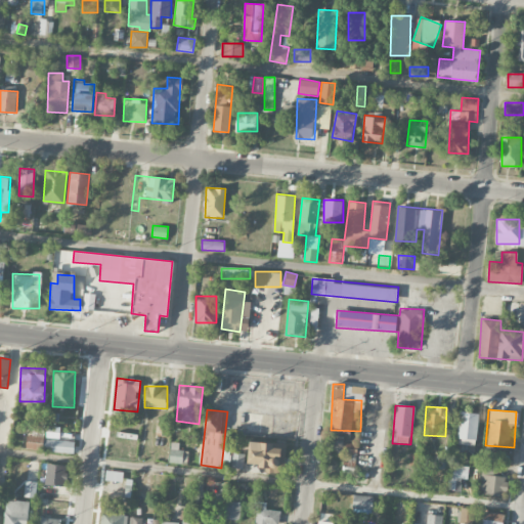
[(477,412),(460,411),(459,444),(476,445),(477,412)]
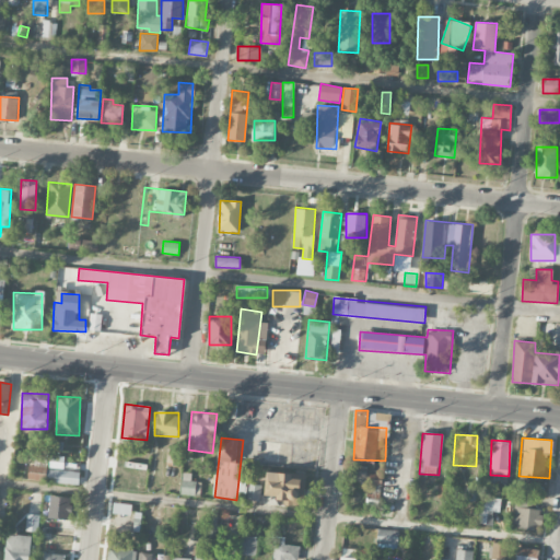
[(27,465),(26,480),(47,480),(47,452),(35,452),(35,465),(27,465)]
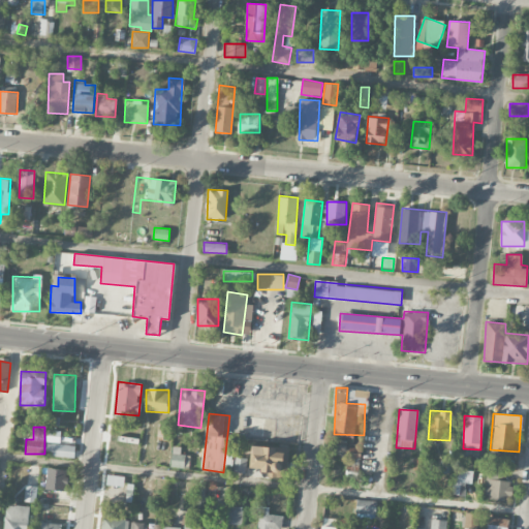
[(169,439),(169,427),(157,427),(157,438),(169,439)]
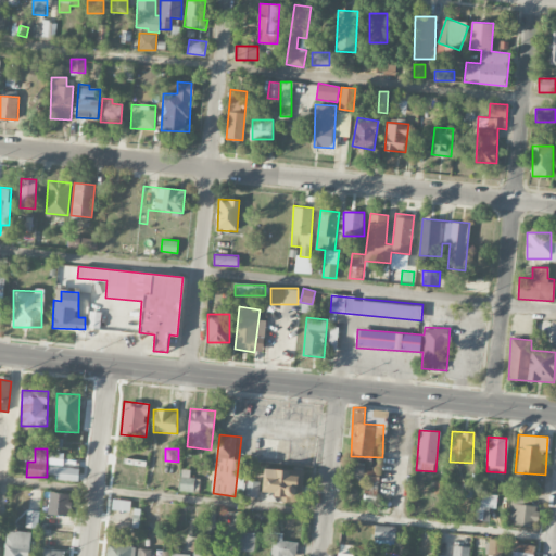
[(49,464),(63,465),(64,453),(50,452),(49,464)]
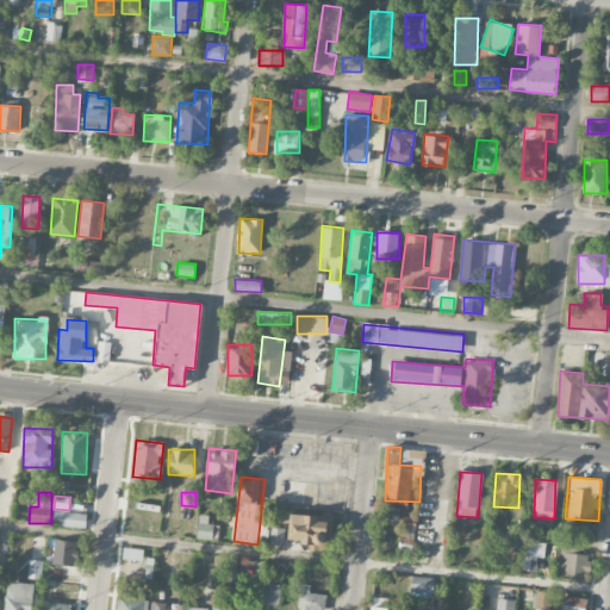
[(400,506),(385,506),(384,523),(399,524),(400,506)]
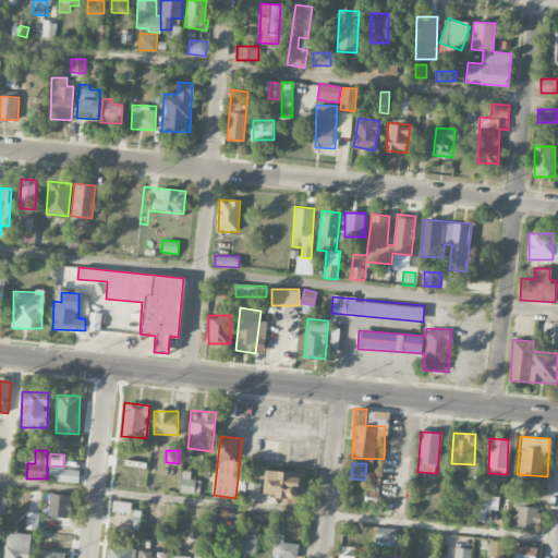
[(47,480),(79,482),(80,470),(48,468),(47,480)]
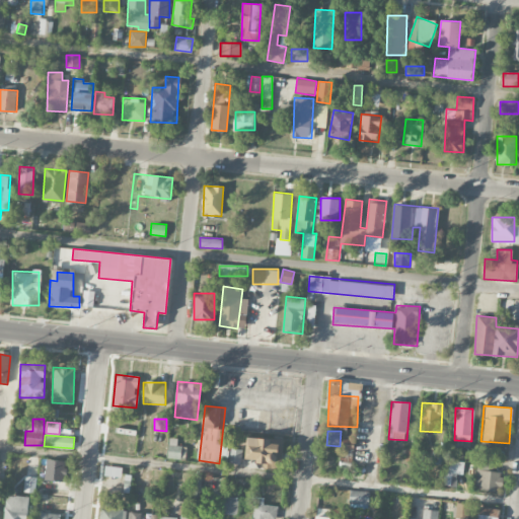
[(254,466),(282,468),(284,440),(247,437),(245,458),(255,459),(254,466)]
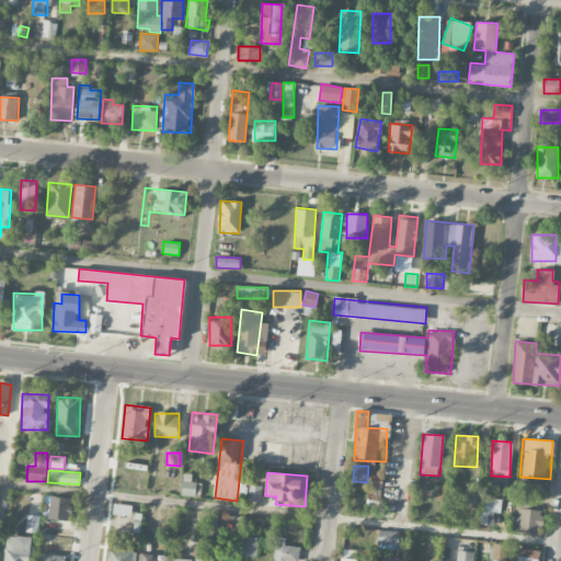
[(192,473),(183,473),(181,494),(199,495),(201,482),(192,482),(192,473)]
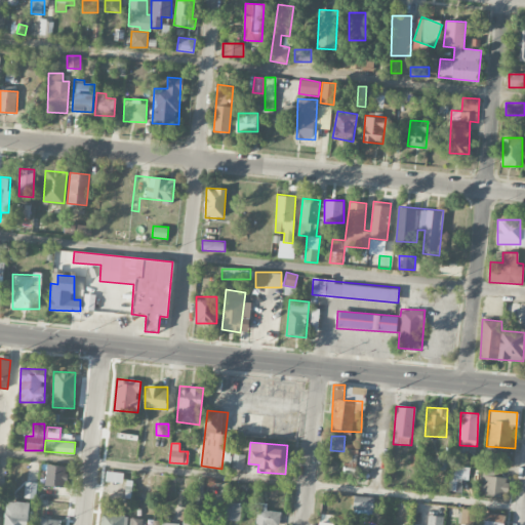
[(358,445),(347,443),(345,456),(356,458),(358,445)]
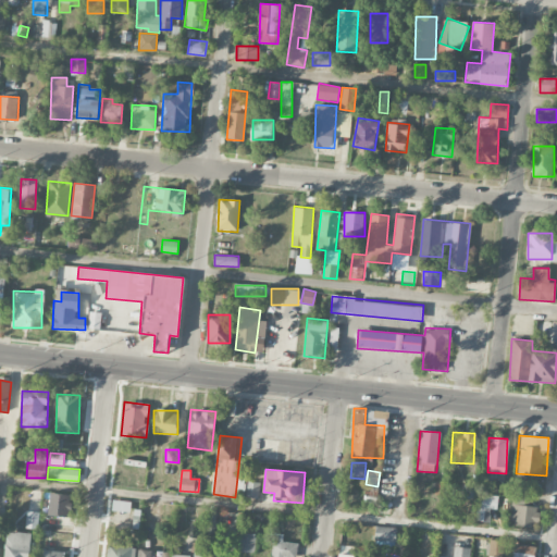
[(246,496),(258,498),(260,483),(248,481),(246,496)]
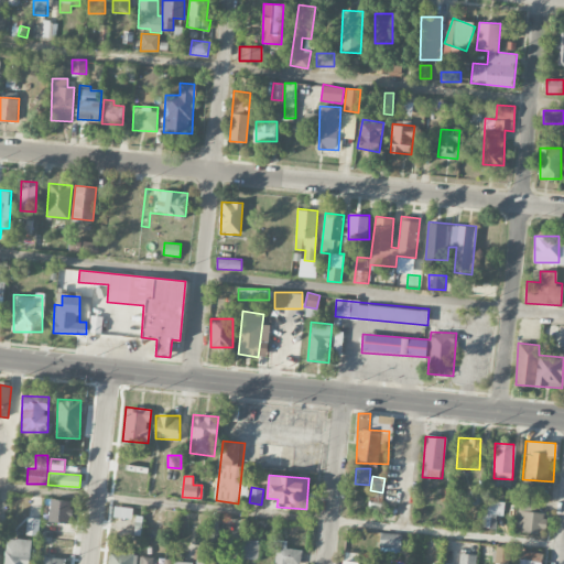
[(469,503),(485,503),(485,491),(468,491),(469,503)]
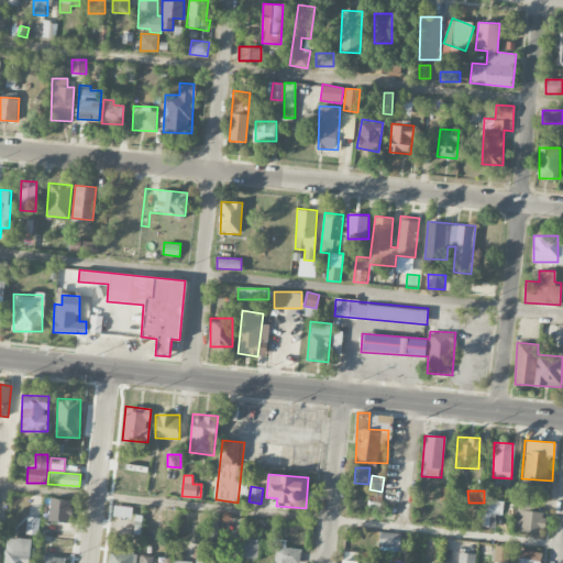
[(70,522),(72,499),(50,498),(48,520),(70,522)]
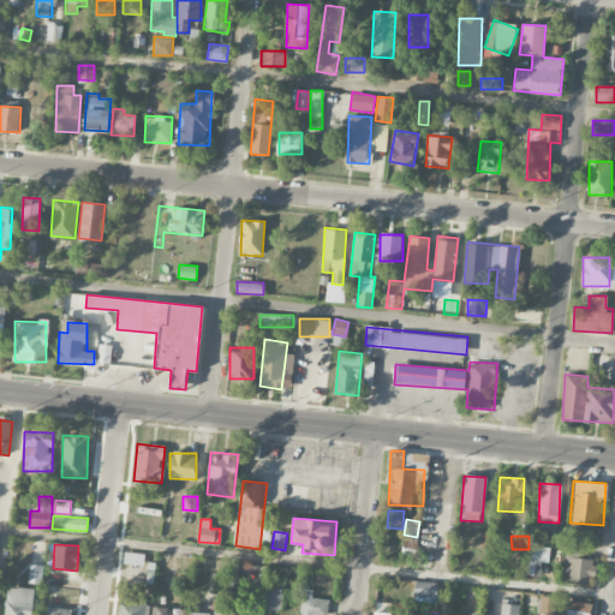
[(547,561),(547,549),(529,549),(529,574),(537,574),(537,561),(547,561)]
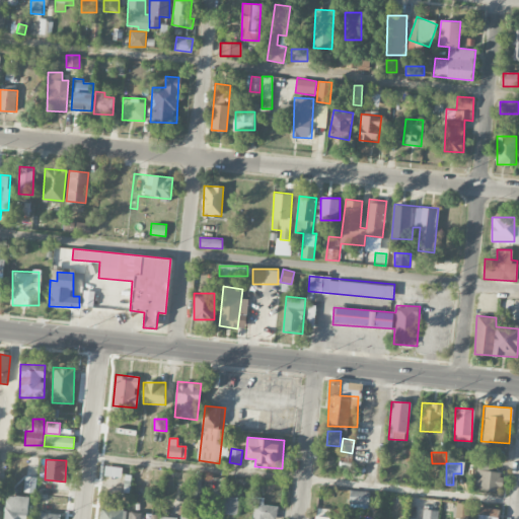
[(502,470),(479,470),(479,492),(502,492),(502,470)]
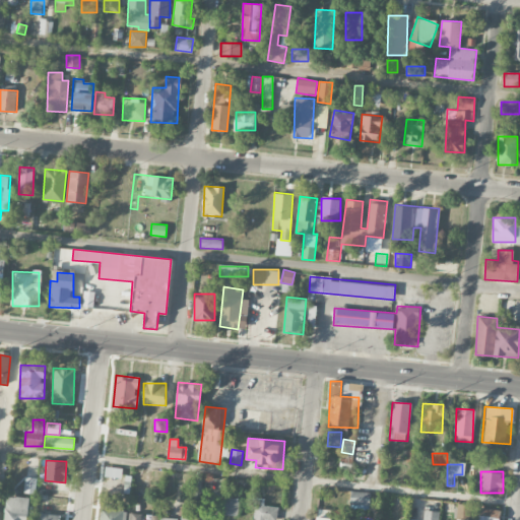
[(36,494),(37,478),(24,476),(23,493),(36,494)]
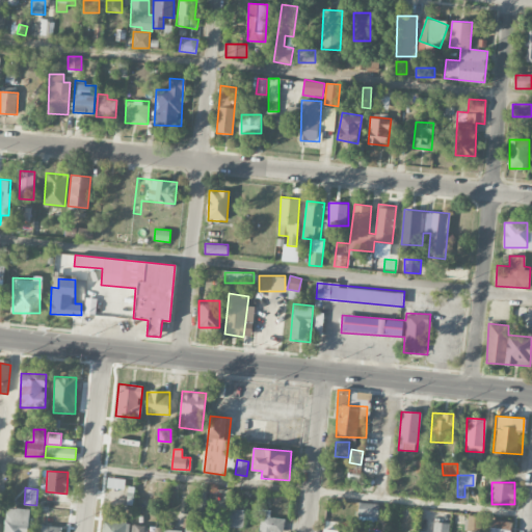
[(358,516),(378,516),(378,504),(358,504),(358,516)]
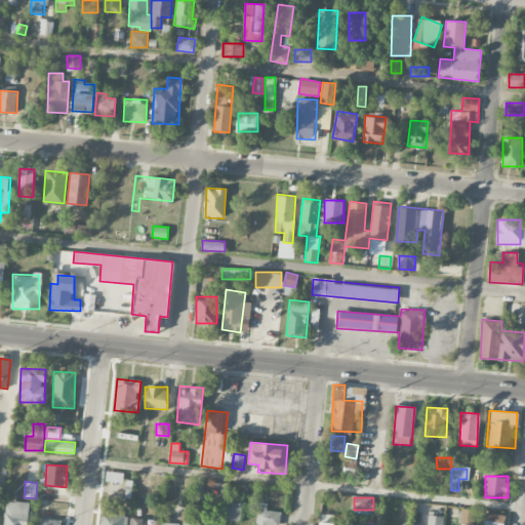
[(27,524),(28,501),(4,500),(3,524),(27,524)]
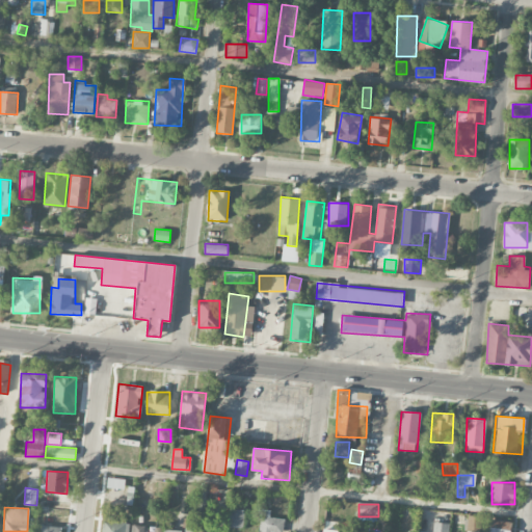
[(244,509),(230,509),(230,527),(244,527),(244,509)]
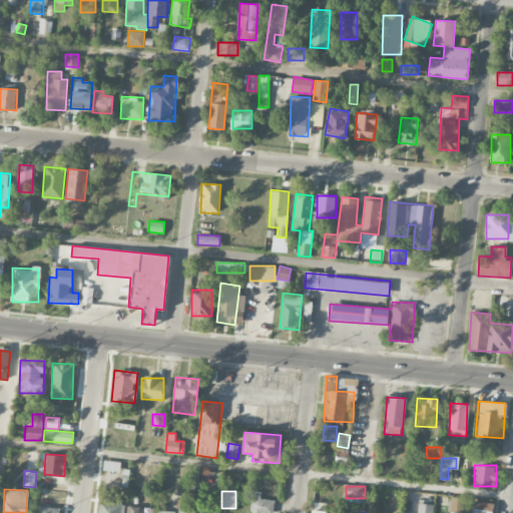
[(274,512),(275,497),(252,495),(249,512),(274,512)]
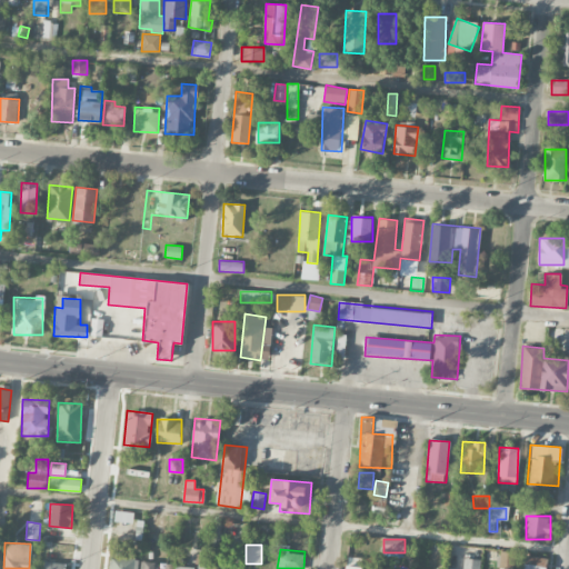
[(512,568),(513,568),(515,552),(500,551),(499,568),(512,568)]
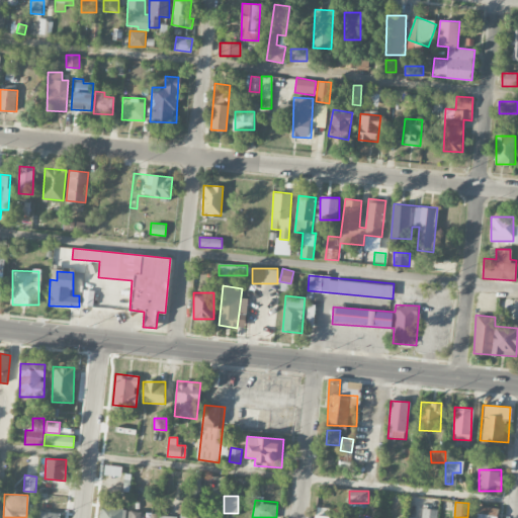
[(161,515),(160,517),(186,517),(187,503),(179,503),(178,516),(161,515)]
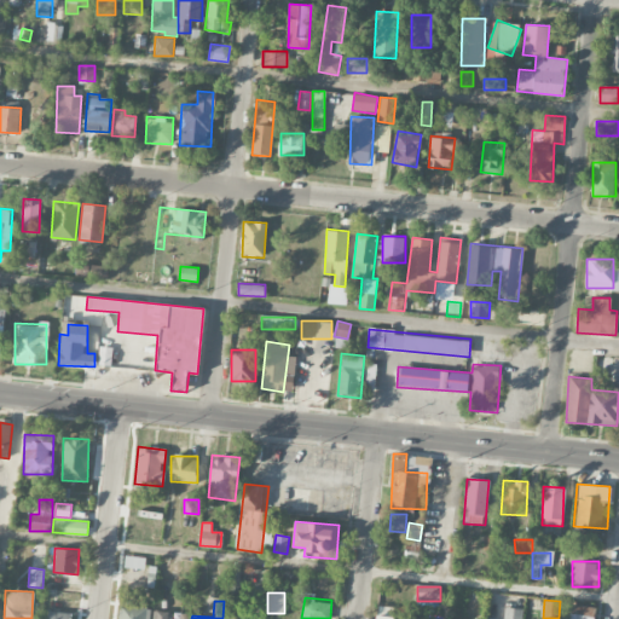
[(593,618),(595,608),(571,605),(568,618),(593,618)]
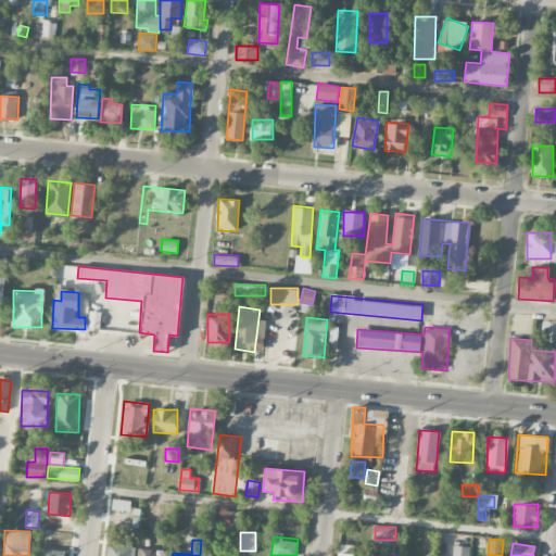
[(134,555),(135,545),(106,544),(105,555),(134,555)]
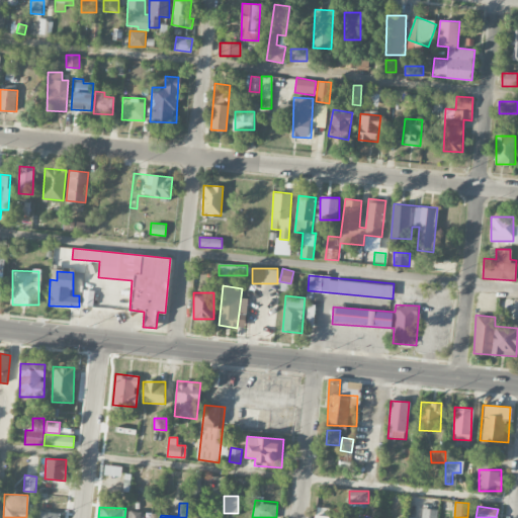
[(329,517),(330,508),(316,507),(315,517),(329,517)]
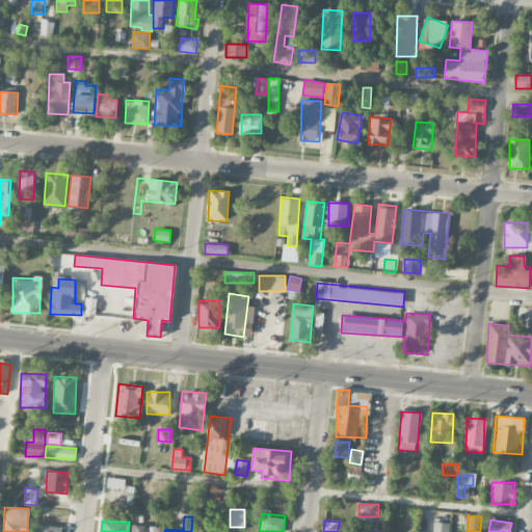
[(432,531),(448,531),(449,523),(433,522),(432,531)]
